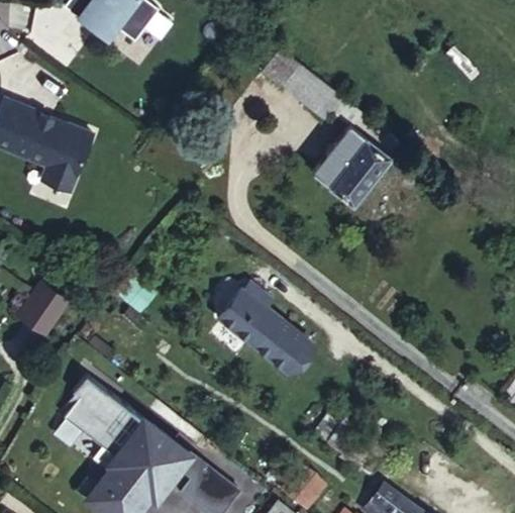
[(106,39),(114,28),(133,42),(158,11),(142,0),(72,0),(66,9),(106,39)]
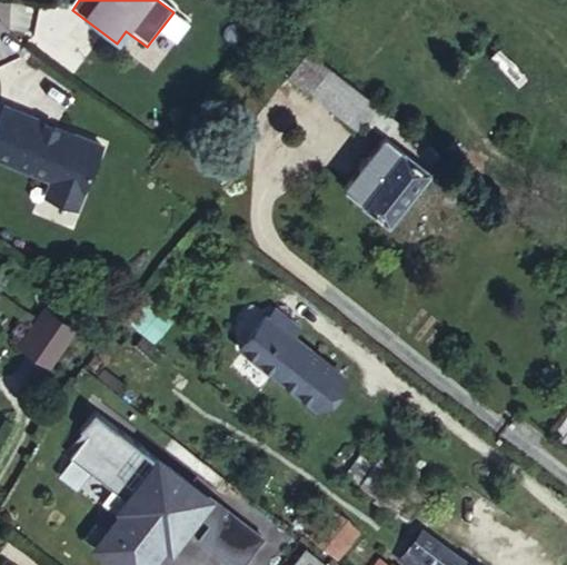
[(291,82),(309,97),(331,70),(312,56),(291,82)]
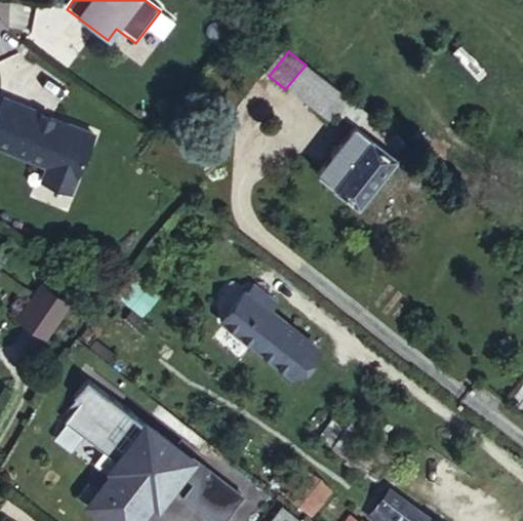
[(306,65),(285,89),(333,127),(340,118),(370,142),(335,188),(361,208),(400,158),(399,156),(408,144),(306,65)]
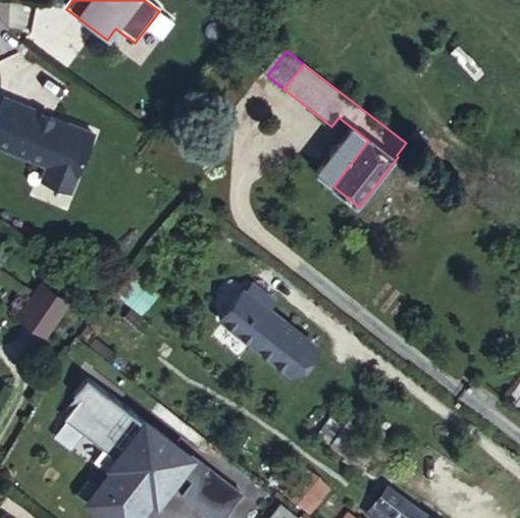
[(5,102),(0,115),(0,151),(50,170),(45,182),(71,193),(96,137),(70,126),(70,127),(35,115),(36,114),(5,102)]
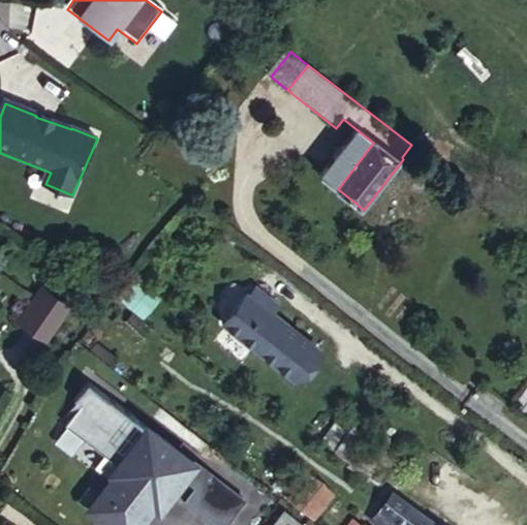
[(42,284),(17,321),(48,342),(73,305),(42,284)]
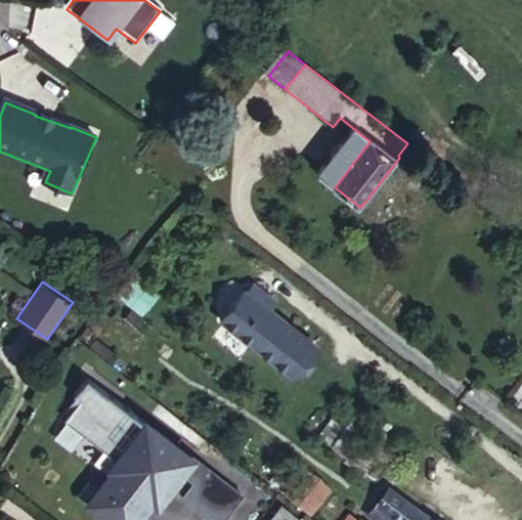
[(162,306),(135,285),(122,302),(147,323),(162,306)]
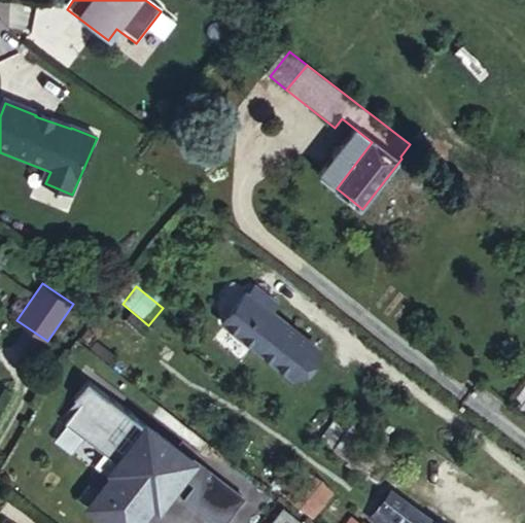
[(276,306),(251,287),(222,324),(294,379),(317,348),(271,313),(276,306)]
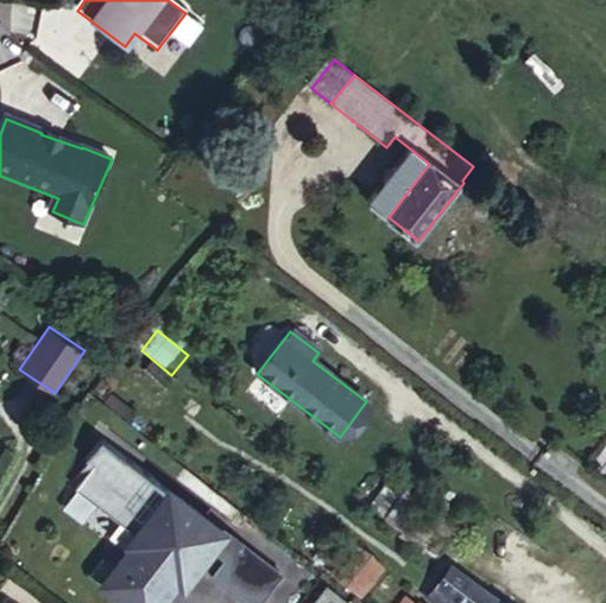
[(80,493),(141,541),(121,569),(125,575),(112,591),(126,602),(159,602),(161,601),(163,602),(177,582),(184,588),(201,564),(199,563),(221,534),(102,444),(88,463),(96,470),(80,493)]
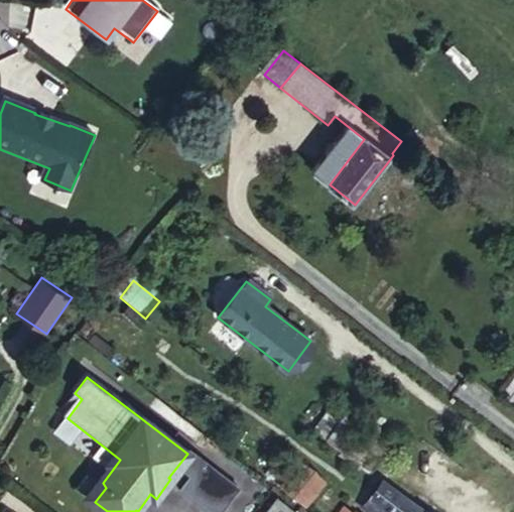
[(348,425),(335,416),(323,435),(335,443),(334,445),(378,477),(396,452),(352,419),(348,425)]
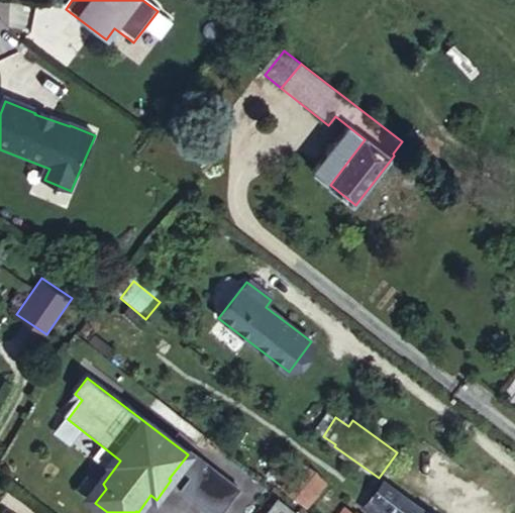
[(206,464),(185,490),(214,512),(222,512),(239,489),(206,464)]
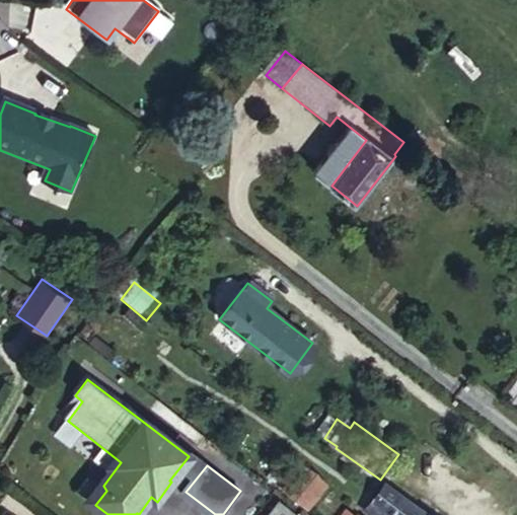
[(306,471),(290,493),(311,509),(327,488),(306,471)]
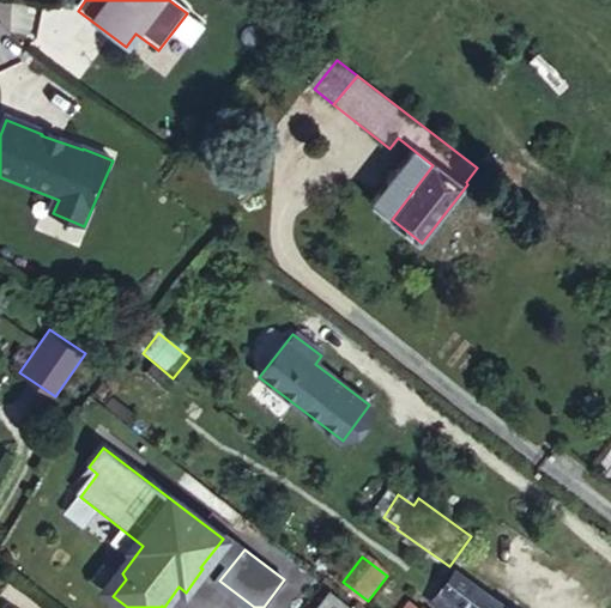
[(504,607),(463,577),(441,607),(504,607)]
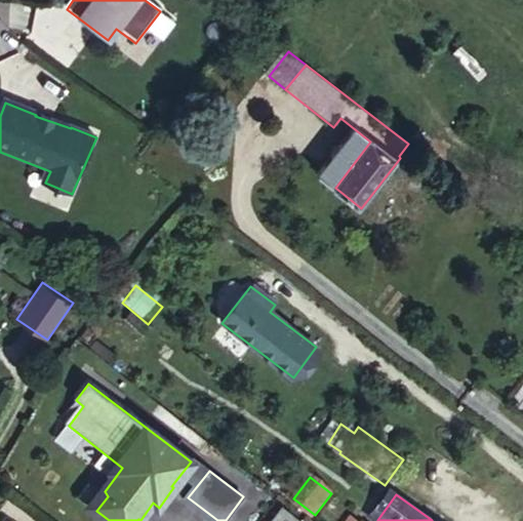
[(299,520),(284,509),(274,520),(299,520)]
